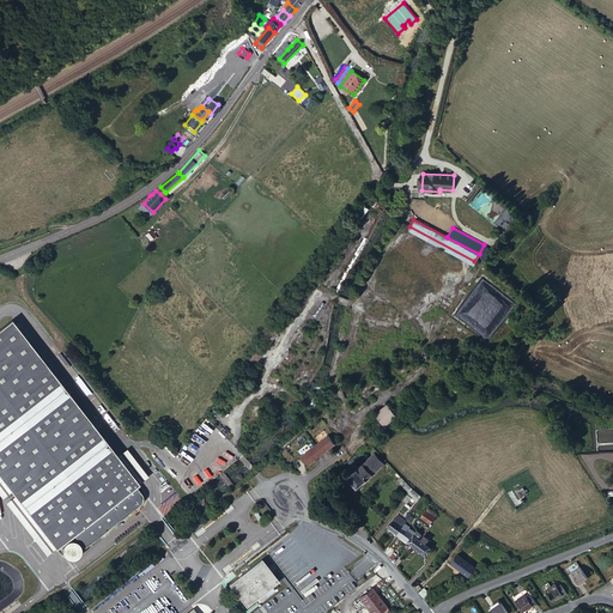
[(158,235),(153,229),(149,235),(153,240),(158,235)]
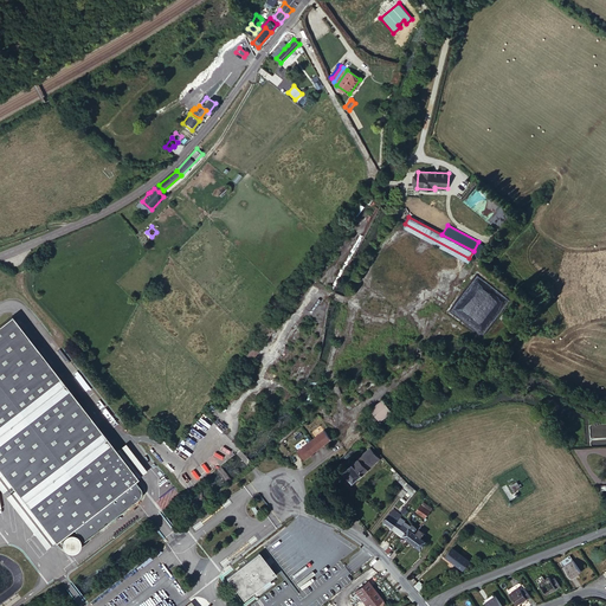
[(14,315),(0,326),(0,468),(57,542),(60,540),(66,548),(69,549),(71,550),(75,549),(78,547),(84,542),(142,498),(143,497),(144,495),(144,492),(144,490),(143,488),(141,485),(137,481),(141,478),(111,440),(14,315)]
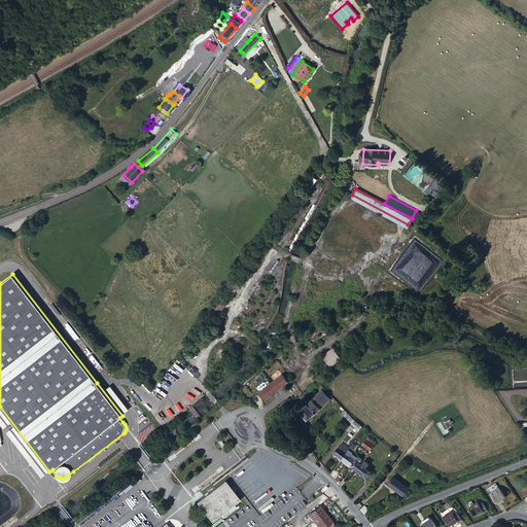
[(322,357),(331,369),(343,359),(334,348),(322,357)]
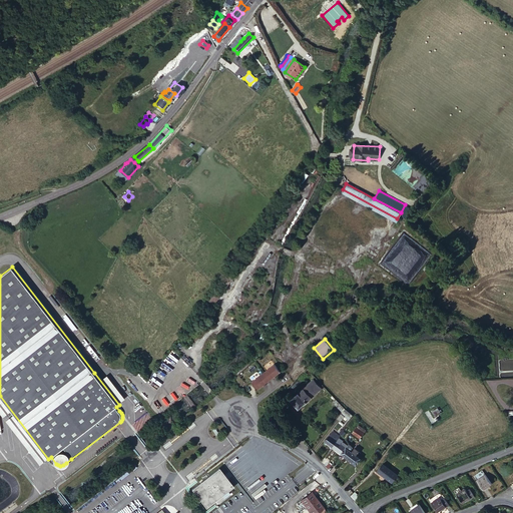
[(254,384),(261,391),(272,382),(284,374),(278,366),(267,375),(254,384)]
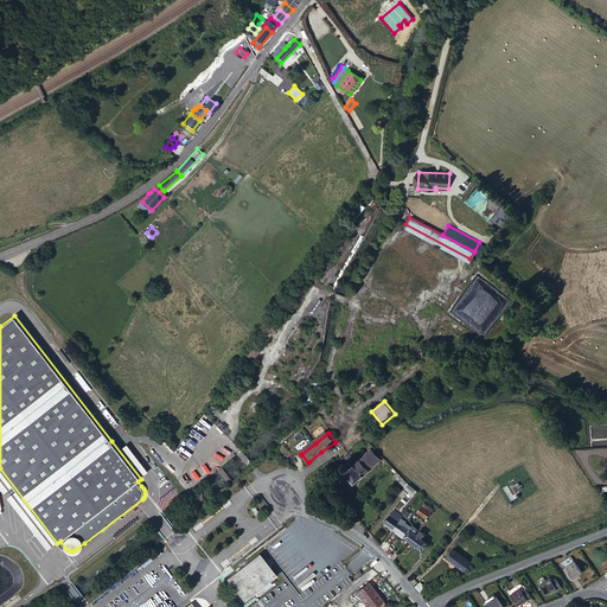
[(112,441),(141,479),(151,472),(121,434),(112,441)]
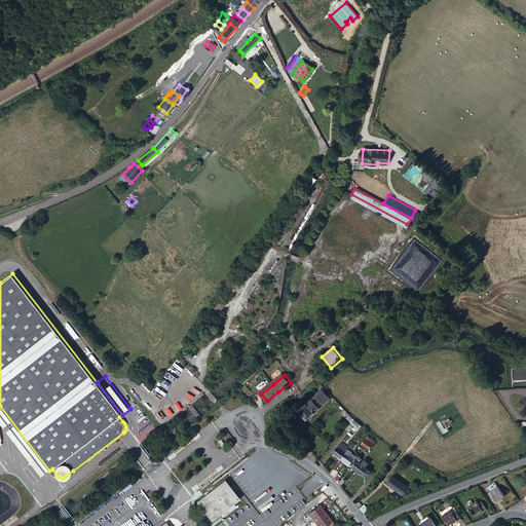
[(322,388),(313,396),(316,399),(322,405),(330,398),(322,388)]
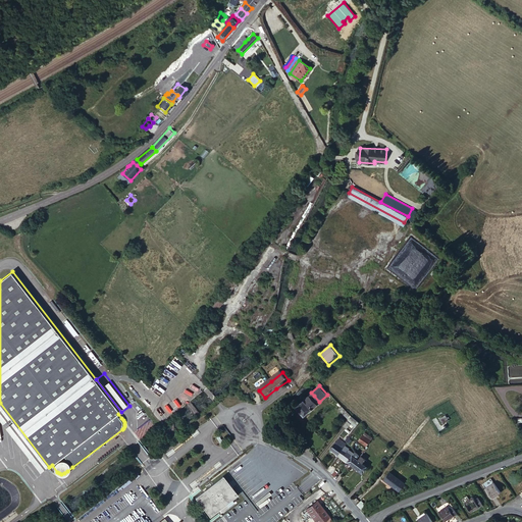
[(308,395),(304,400),(312,409),(317,404),(312,399),(308,395)]
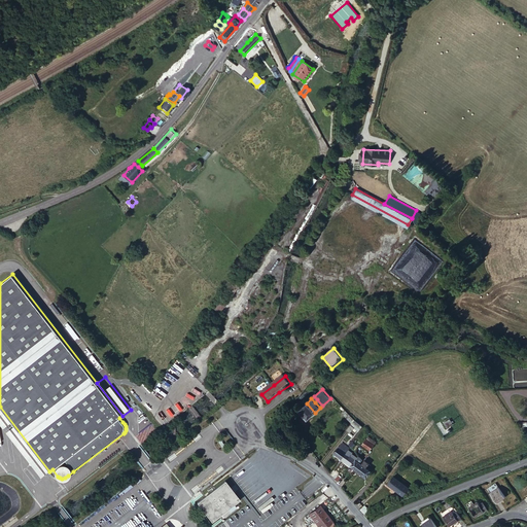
[(315,413),(307,403),(299,411),(307,420),(311,417),(315,413)]
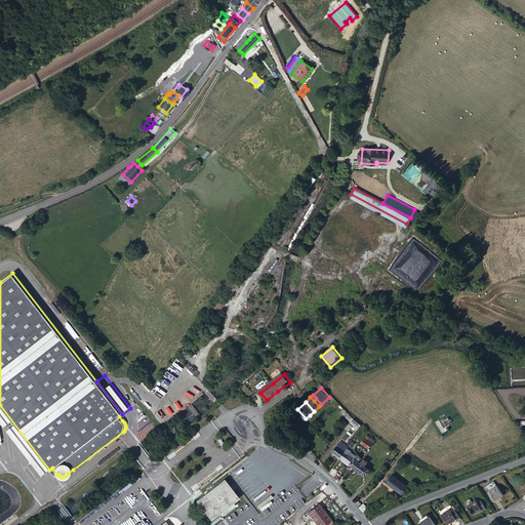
[(447,416),(442,420),(444,426),(450,421),(447,416)]
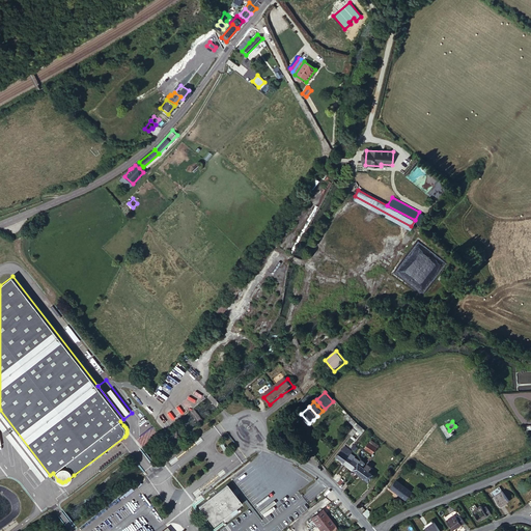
[(358,423),(351,432),(354,435),(358,430),(362,434),(366,429),(358,423)]
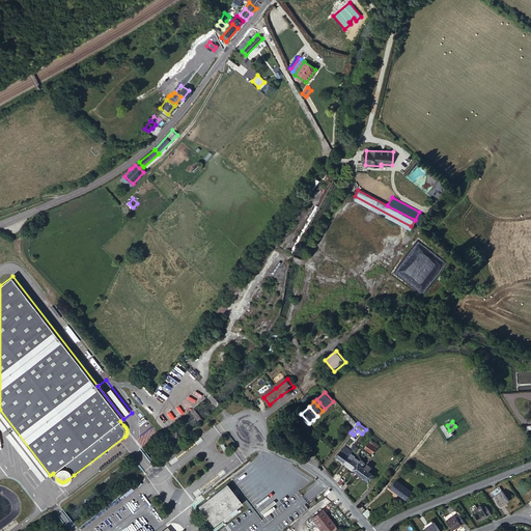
[(367,446),(374,452),(375,451),(379,448),(371,442),(367,446)]
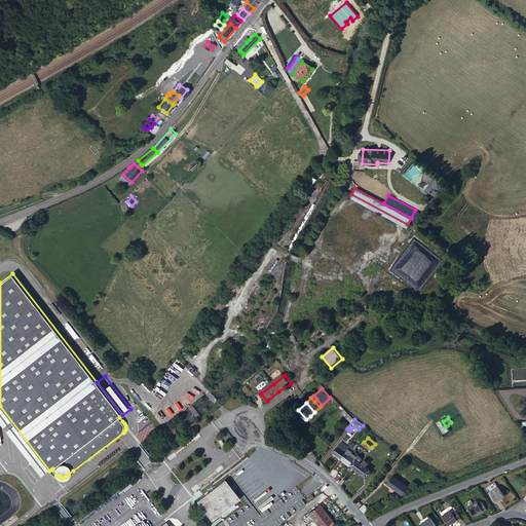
[(339,445),(346,451),(348,449),(349,447),(342,441),(339,445)]
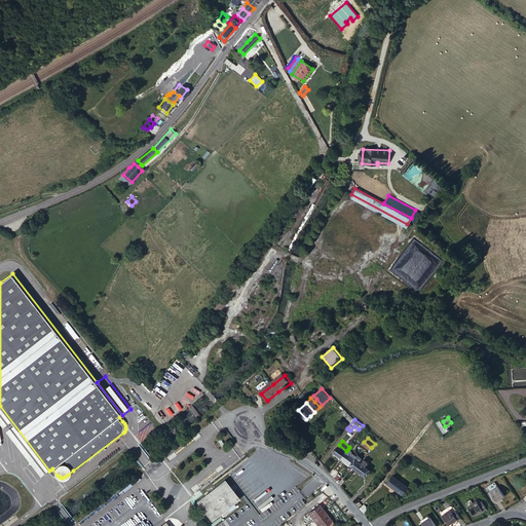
[(335,451),(342,457),(346,451),(339,445),(335,451)]
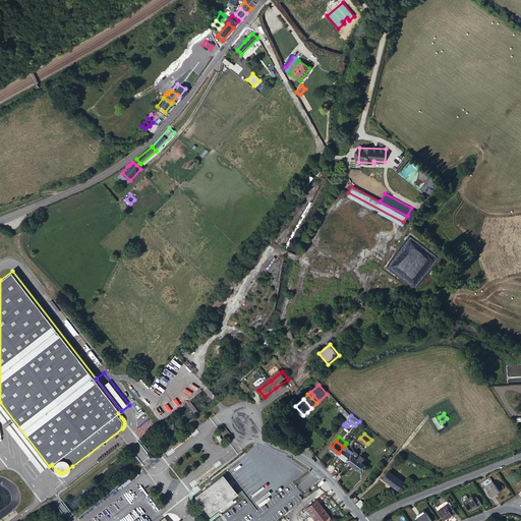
[(345,445),(343,447),(352,454),(353,452),(349,449),(348,447),(345,445)]
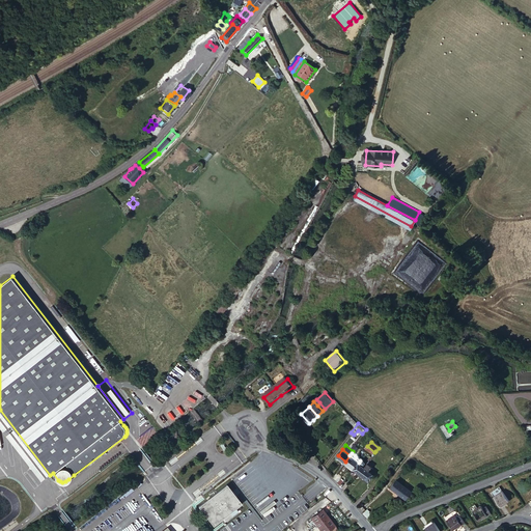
[(350,455),(345,462),(355,468),(359,463),(350,455)]
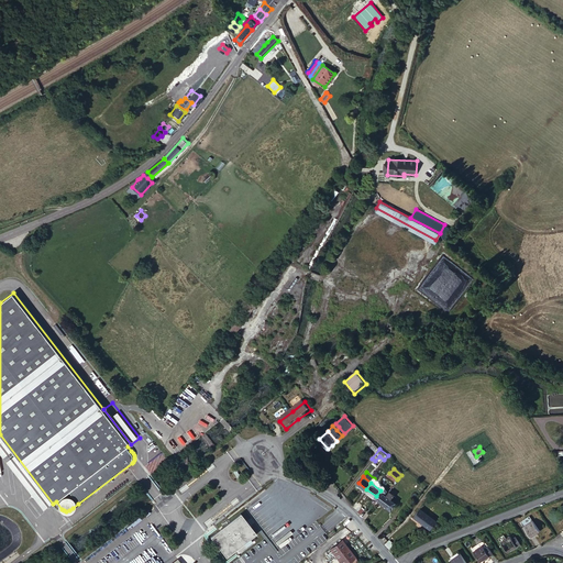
[(381,490),(376,496),(381,500),(386,494),(381,490)]
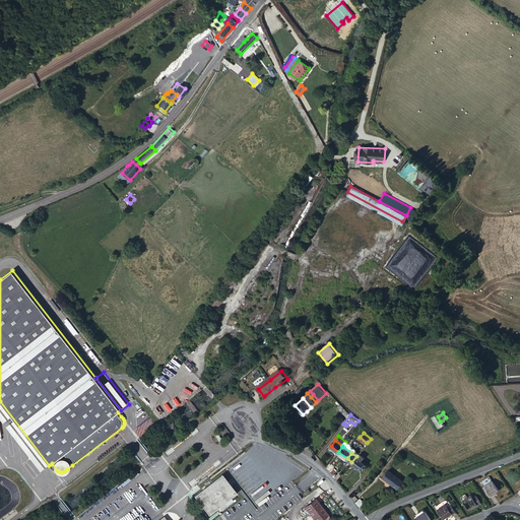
[(356,456),(351,462),(362,470),(367,464),(362,460),(358,457),(356,456)]
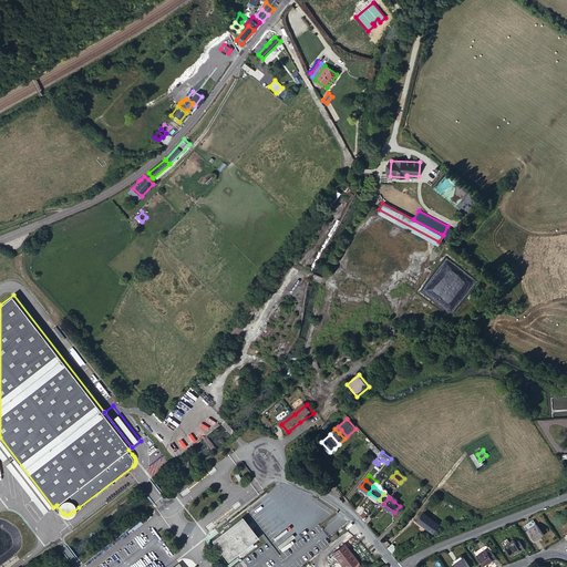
[(463,519),(477,514),(474,506),(461,513),(463,519)]
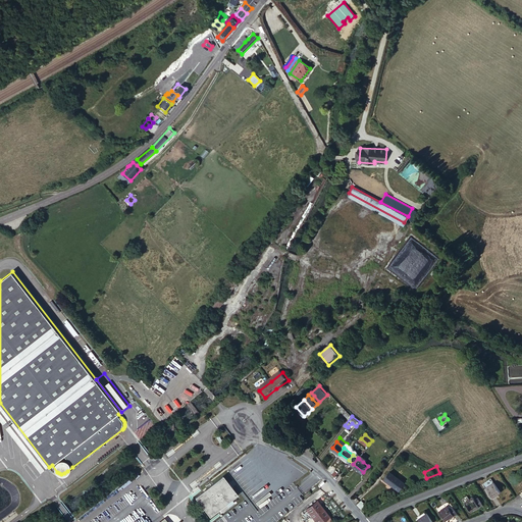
[(406,483),(390,471),(385,478),(400,490),(406,483)]
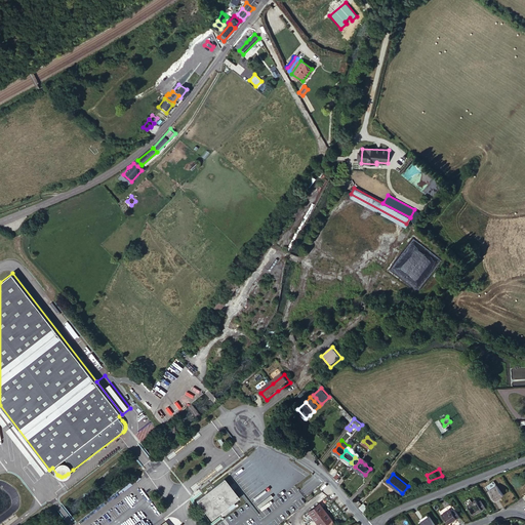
[(226,479),(198,500),(212,519),(240,497),(226,479)]
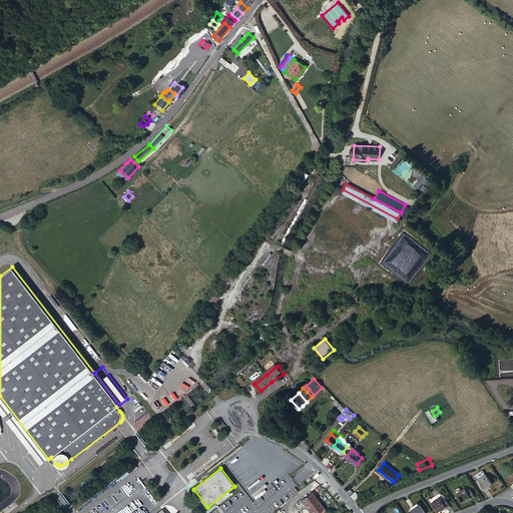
[(494,486),(487,476),(479,482),(485,491),(489,488),(489,489),(494,486)]
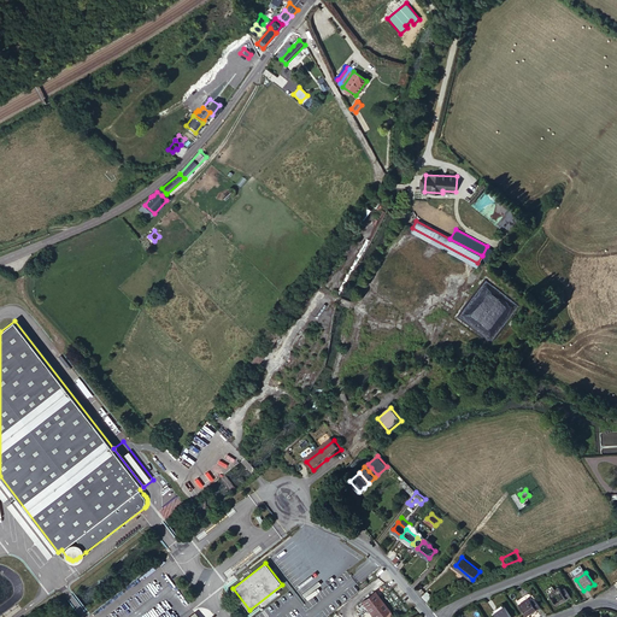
[(382,594),(377,588),(359,603),(369,616),(387,616),(391,615),(378,598),(382,594)]
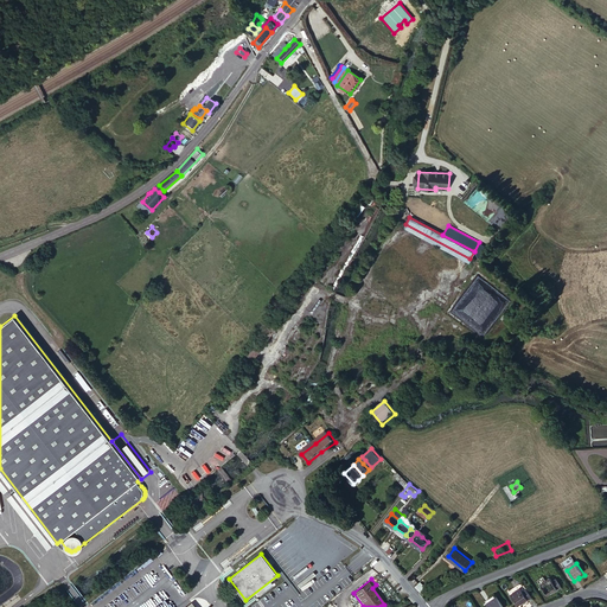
[(554,582),(551,579),(541,586),(548,596),(553,593),(554,594),(563,588),(557,580),(554,582)]
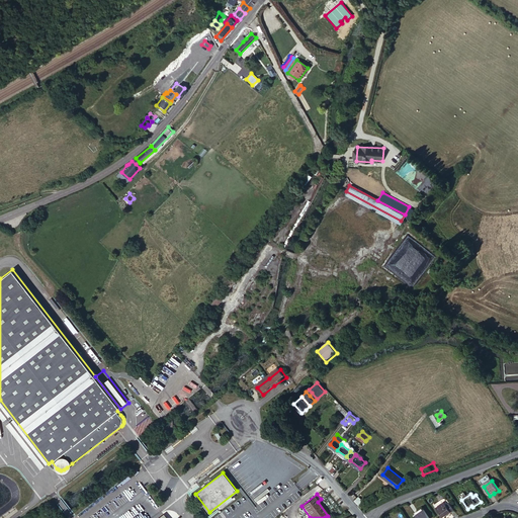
[(356,500),(359,505),(360,506),(364,503),(359,497),(356,500)]
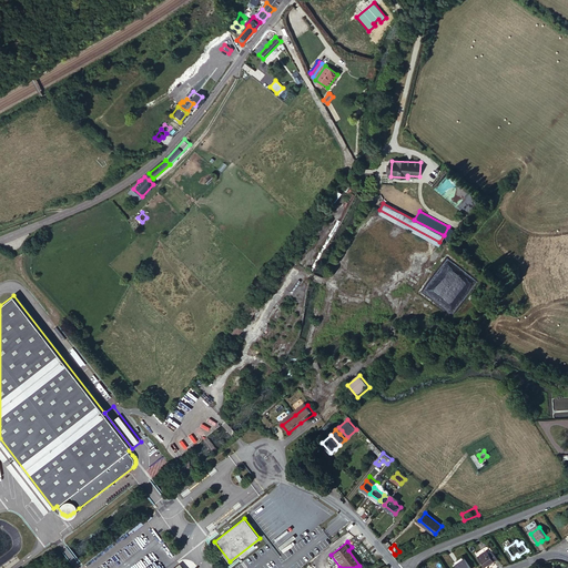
[(487,551),(486,549),(477,555),(485,567),(489,564),(492,566),(499,560),(492,549),(487,551)]
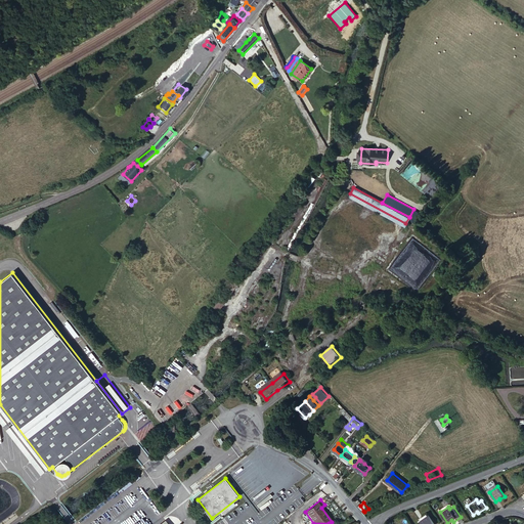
[(435,523),(430,515),(421,521),(423,523),(422,523),(435,523)]
